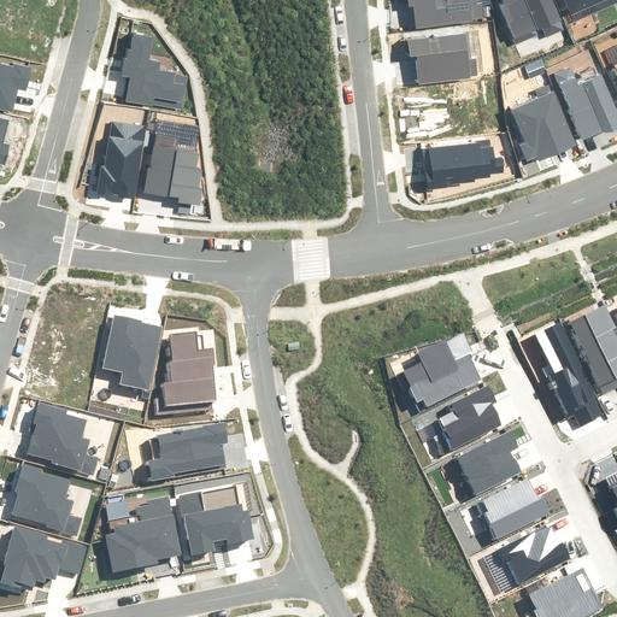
[(154,105),(182,110),(188,77),(175,75),(175,74),(159,70),(160,62),(150,60),(153,37),(134,35),(131,51),(129,50),(127,59),(124,58),(122,76),(129,77),(125,103),(153,107),(154,105)]
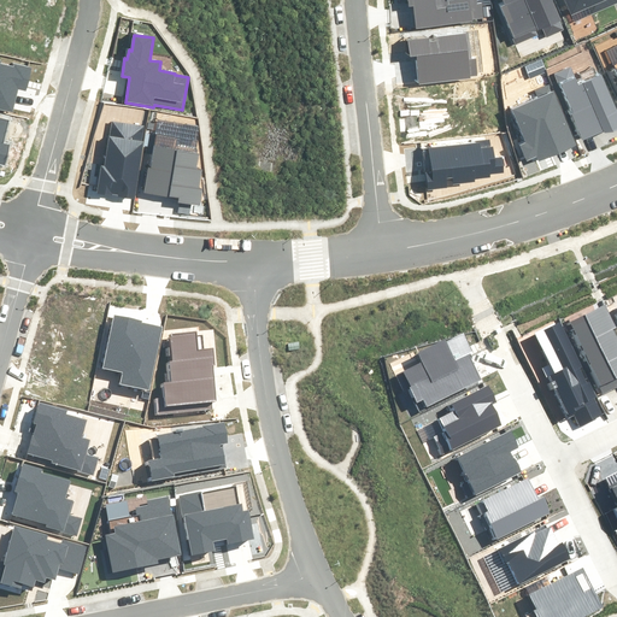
[(0,109),(13,113),(19,89),(25,92),(31,68),(16,64),(15,68),(0,64),(1,60),(0,59),(0,109)]
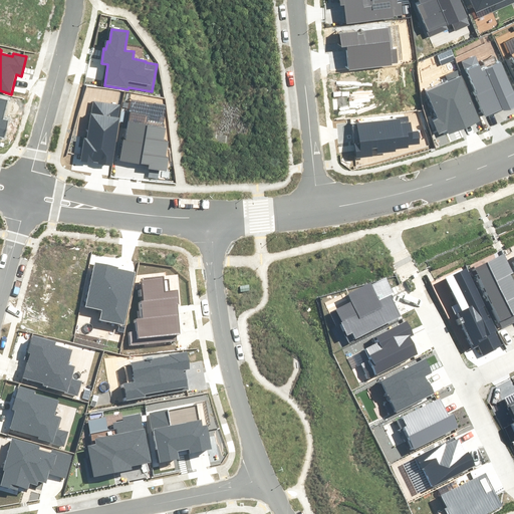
[(0,137),(4,138),(8,119),(3,118),(7,100),(0,98),(0,137)]
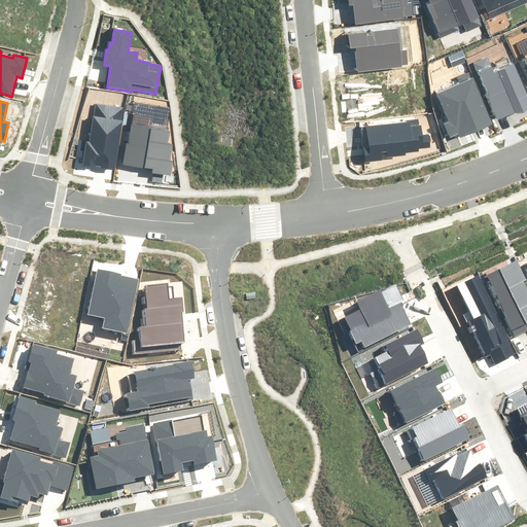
[(82,166),(115,171),(123,120),(121,120),(124,107),(96,103),(90,142),(86,142),(82,166)]
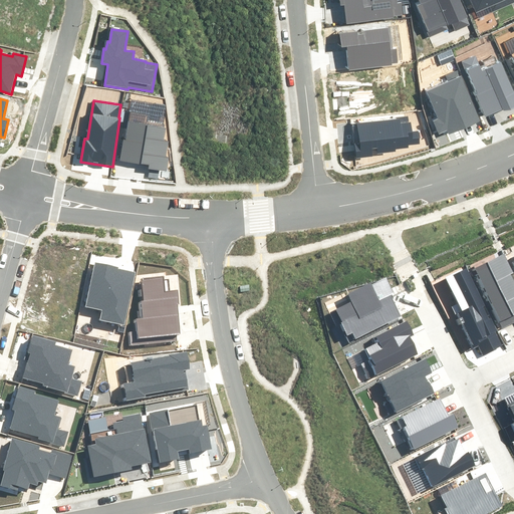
[(149,177),(158,179),(159,170),(167,172),(170,157),(167,157),(169,141),(164,140),(166,129),(129,122),(126,140),(123,139),(119,161),(149,166),(149,169),(150,169),(149,177)]
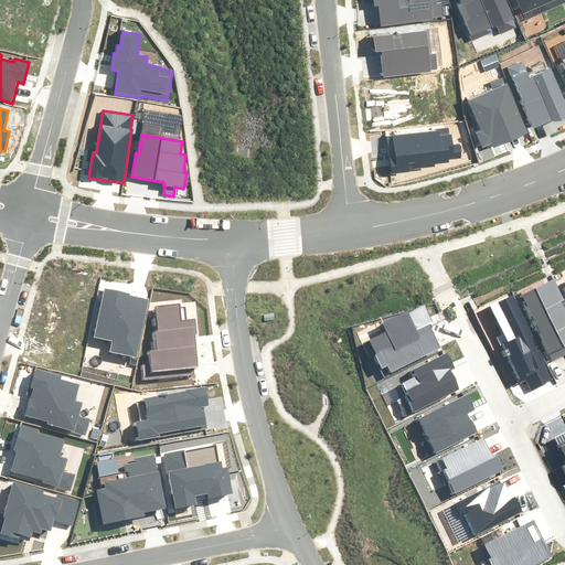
[(110,352),(137,358),(149,299),(130,296),(130,294),(105,288),(94,338),(113,341),(110,352)]
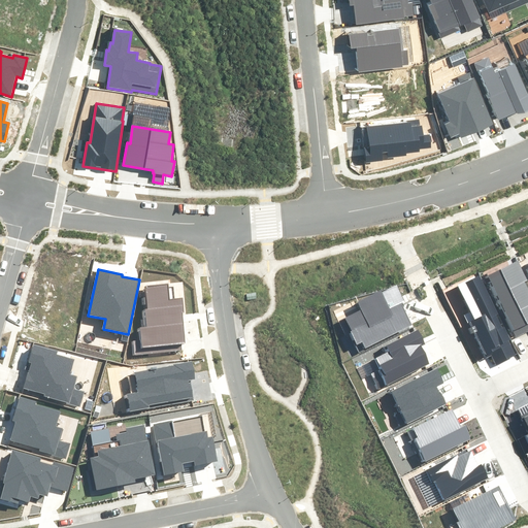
[(131,357),(183,351),(183,344),(186,343),(183,312),(184,312),(183,298),(174,299),(172,288),(168,288),(168,285),(145,287),(147,310),(142,311),(144,327),(136,328),(137,338),(129,339),(131,357)]
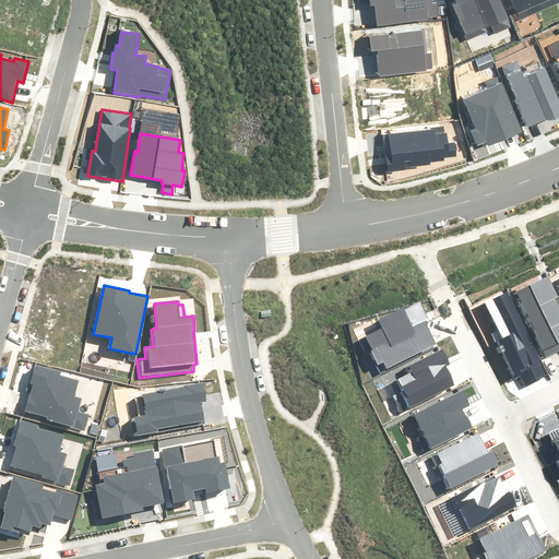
[(47,419),(84,430),(88,415),(78,413),(82,399),(74,396),(79,380),(60,375),(61,371),(35,365),(30,383),(33,384),(25,411),(48,417),(47,419)]
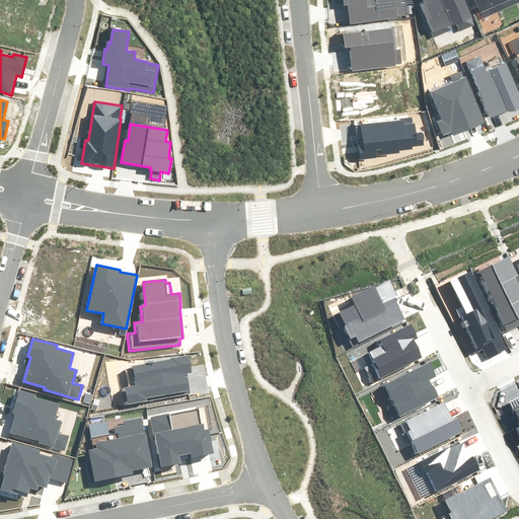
[(124,405),(191,393),(188,373),(192,373),(189,355),(170,358),(171,360),(133,366),(136,385),(121,388),(124,405)]
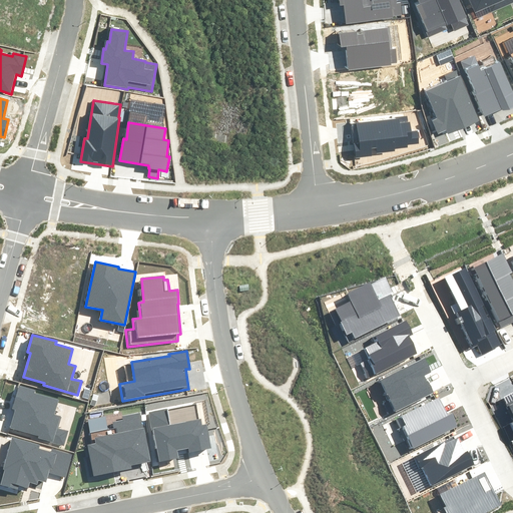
[(38,438),(64,446),(68,432),(58,429),(62,416),(54,414),(59,400),(35,393),(36,390),(19,385),(12,409),(16,410),(10,428),(39,436),(38,438)]
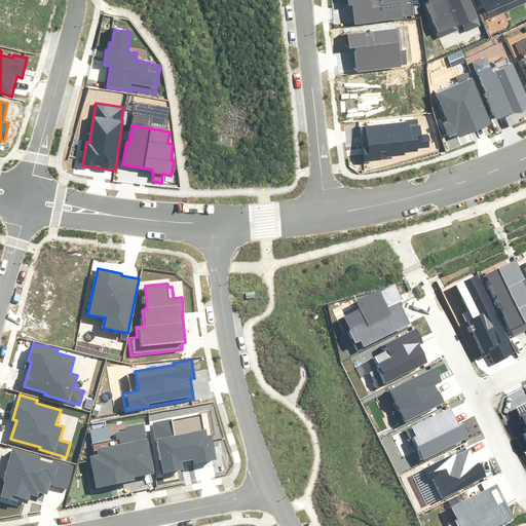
[(204,429),(201,415),(172,420),(171,419),(152,422),(162,474),(183,470),(182,461),(193,459),(194,464),(218,459),(213,435),(208,436),(207,429),(204,429)]
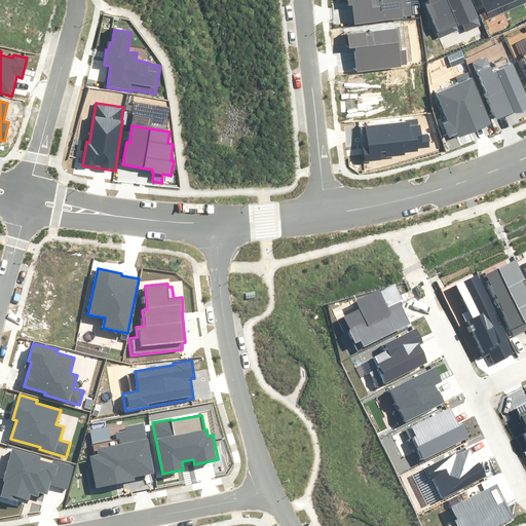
[(135,477),(155,473),(148,439),(147,439),(144,423),(125,426),(126,430),(115,433),(117,440),(92,444),(95,455),(90,456),(97,487),(135,480),(135,477)]
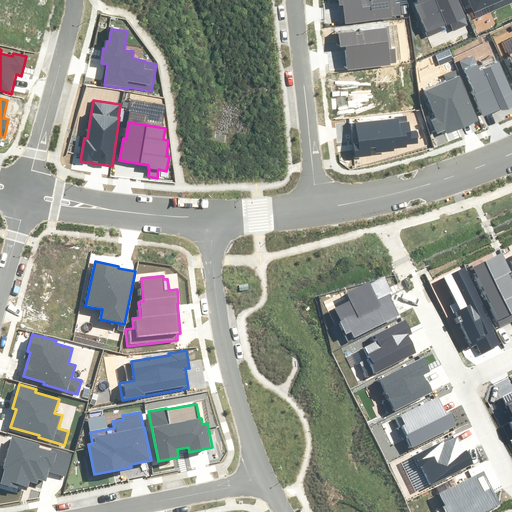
[(49,472),(66,477),(72,454),(52,448),(51,451),(39,448),(40,444),(12,436),(4,466),(0,465),(0,480),(1,481),(0,483),(17,488),(19,484),(28,487),(29,481),(37,483),(38,479),(46,481),(49,472)]
